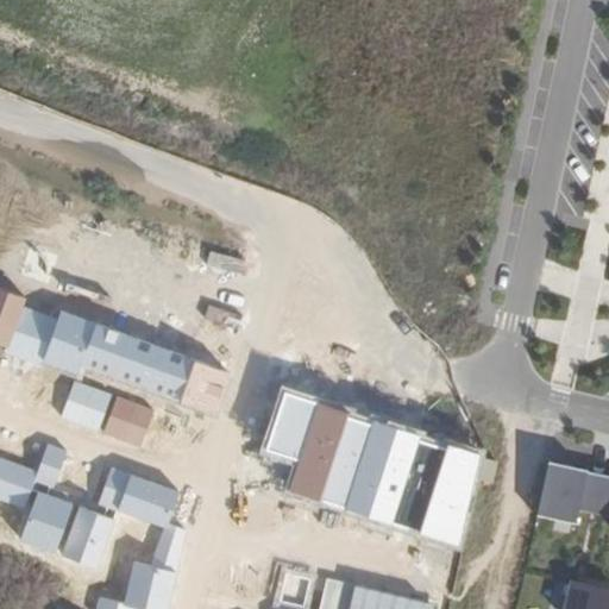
[(0,344),(5,346),(24,296),(0,287),(0,344)]
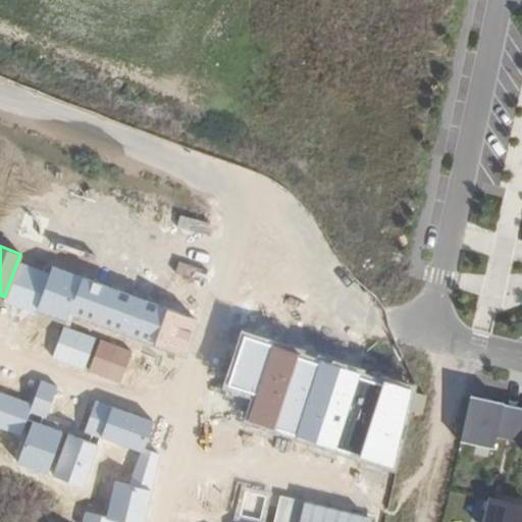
[(33,313),(49,272),(20,261),(4,303),(33,313)]
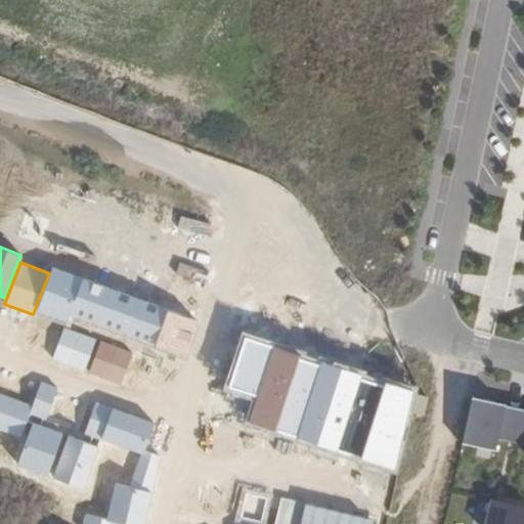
[(64,321),(81,276),(54,266),(38,312),(64,321)]
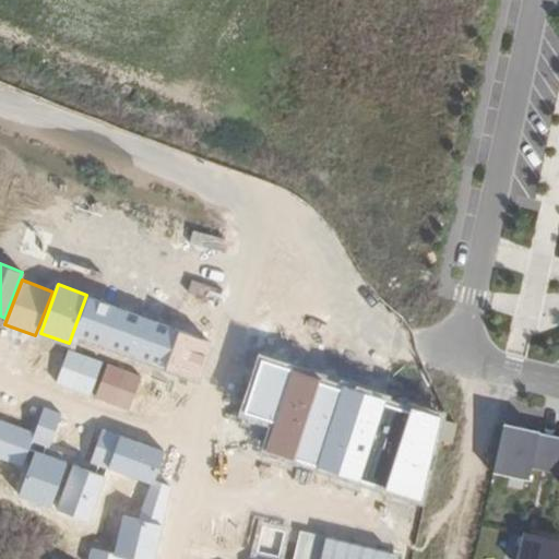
[(75,334),(162,367),(177,330),(90,297),(75,334)]
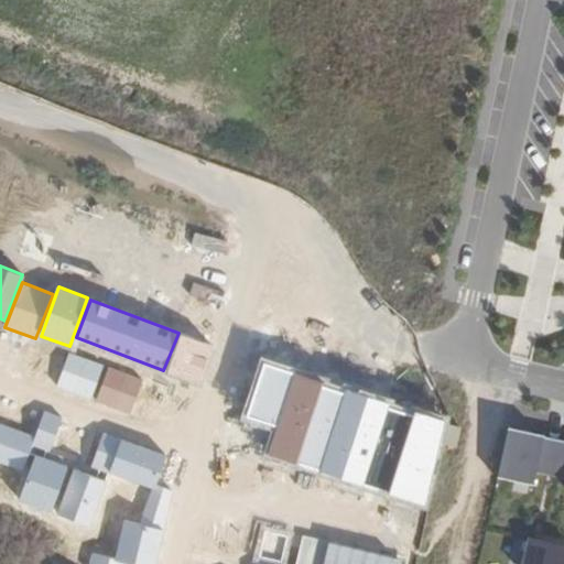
[(213,343),(182,332),(167,371),(199,382),(213,343)]
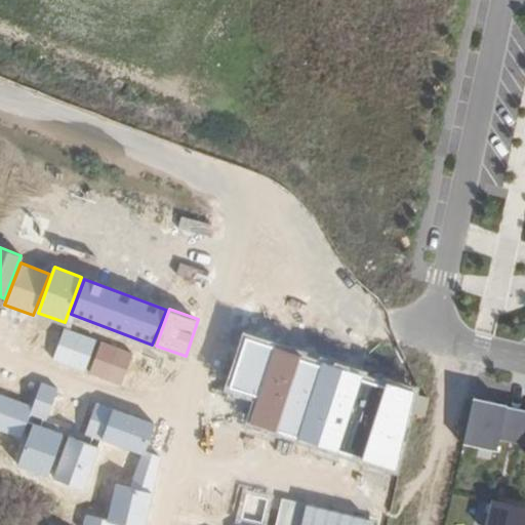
[(84,371),(96,338),(65,327),(52,359),(84,371)]
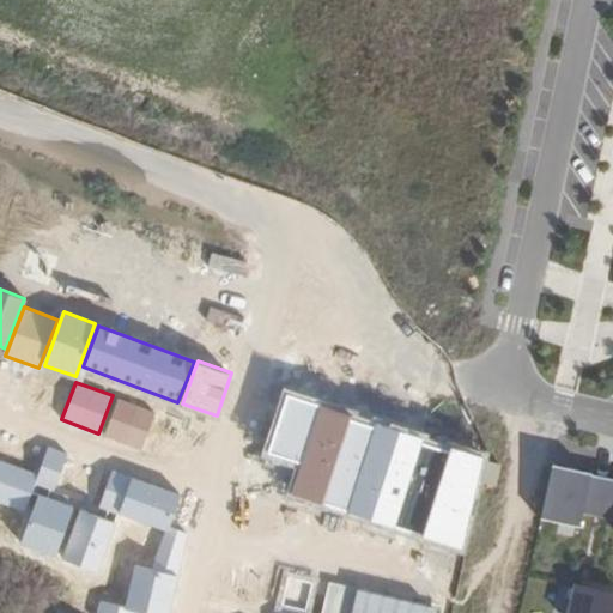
[(350,414),(286,394),(258,481),(460,547),(481,456),(450,447),(448,450),(420,441),(422,437),(376,423),(375,426),(349,418),(350,414)]
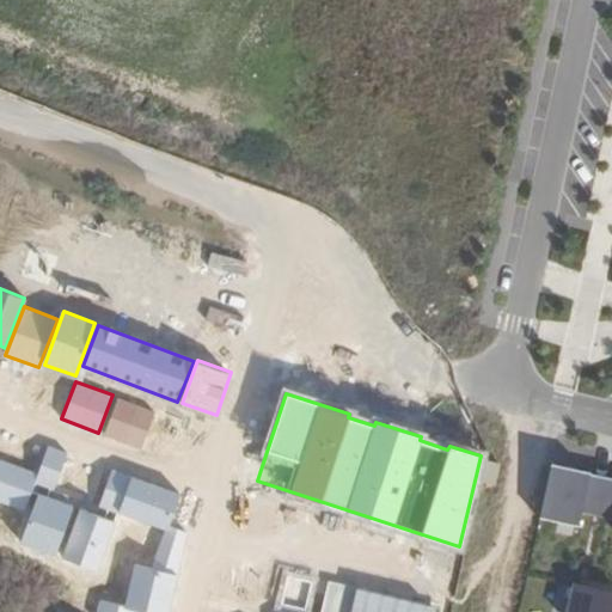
[(155,411),(118,397),(104,434),(141,448),(155,411)]
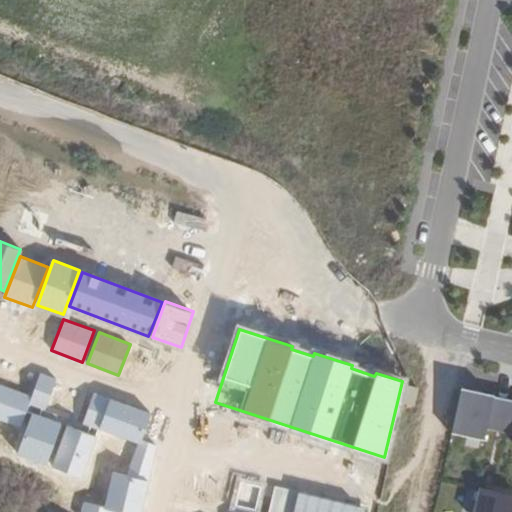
[(57,377),(41,371),(29,403),(45,409),(57,377)]
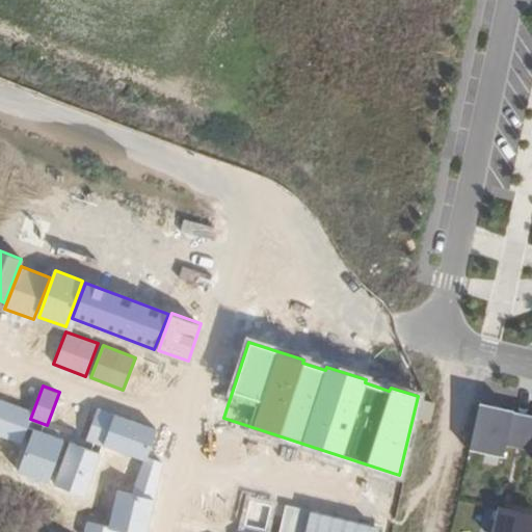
[(33,410),(0,398),(0,436),(20,445),(33,410)]
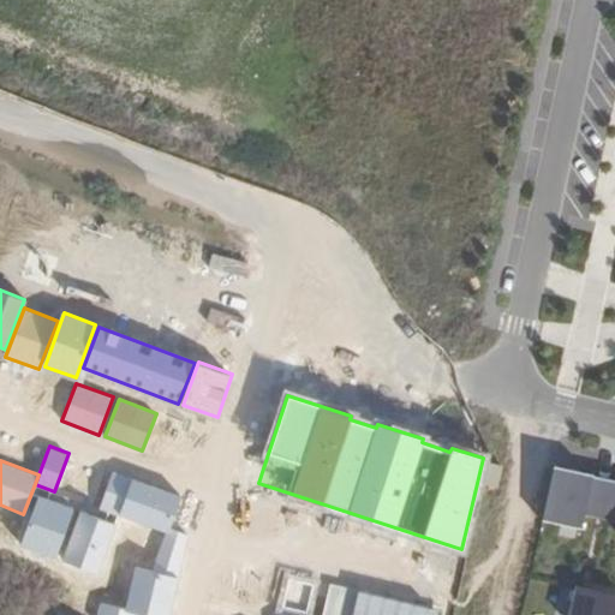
[(496,489),(501,466),(489,464),(484,485),(496,489)]
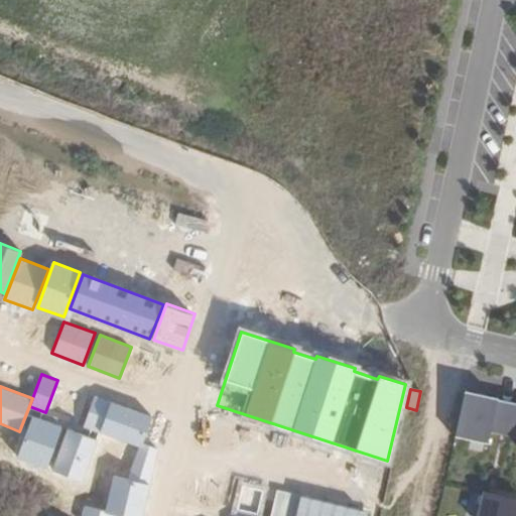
[(99,431),(110,400),(95,395),(84,426),(99,431)]
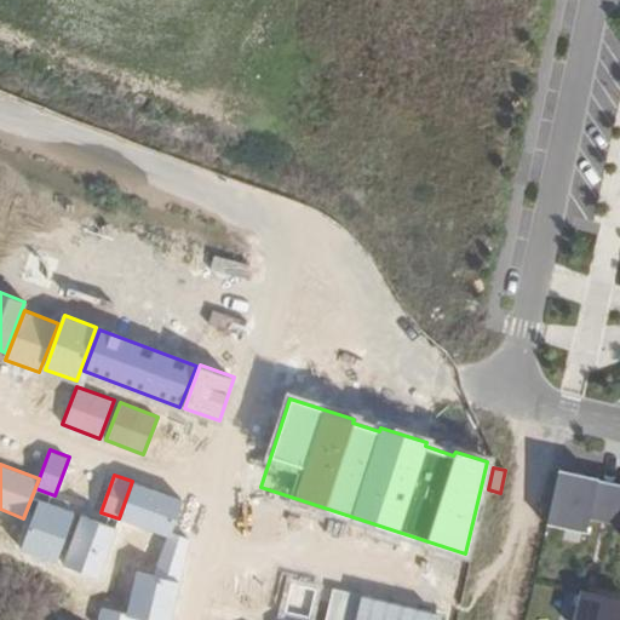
[(619,488),(558,476),(547,527),(585,535),(587,522),(619,528),(619,488)]
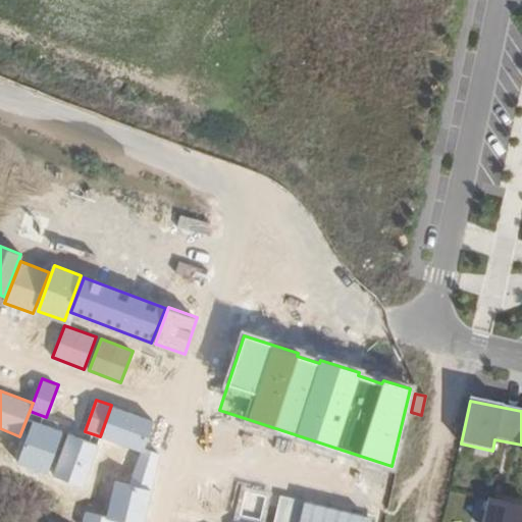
[(102,435),(141,449),(151,419),(112,406),(102,435)]
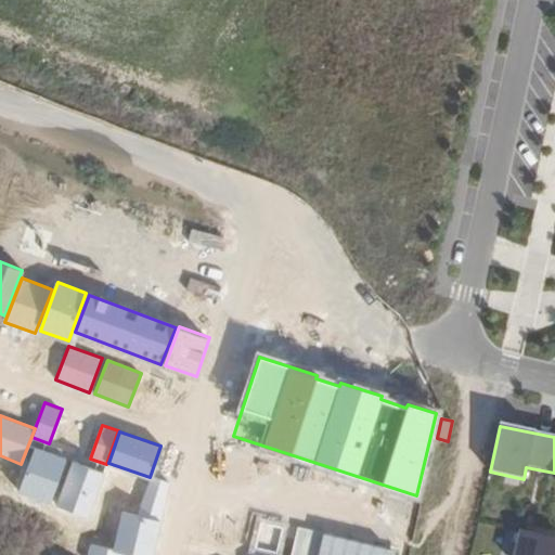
[(67,457),(35,446),(18,491),(51,503),(67,457)]
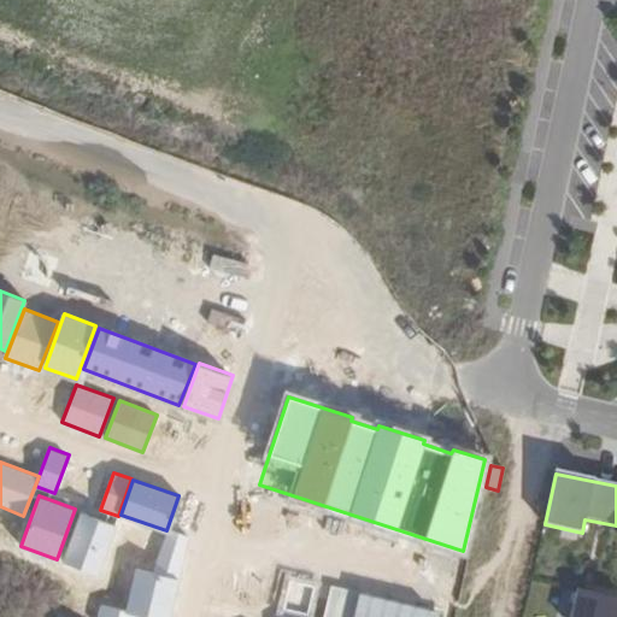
[(117,524),(81,511),(63,560),(99,574),(117,524)]
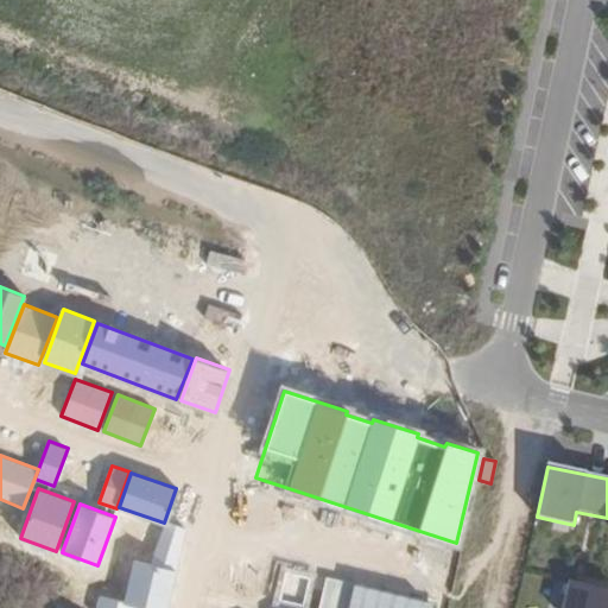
[(154,558),(173,564),(185,530),(166,524),(154,558)]
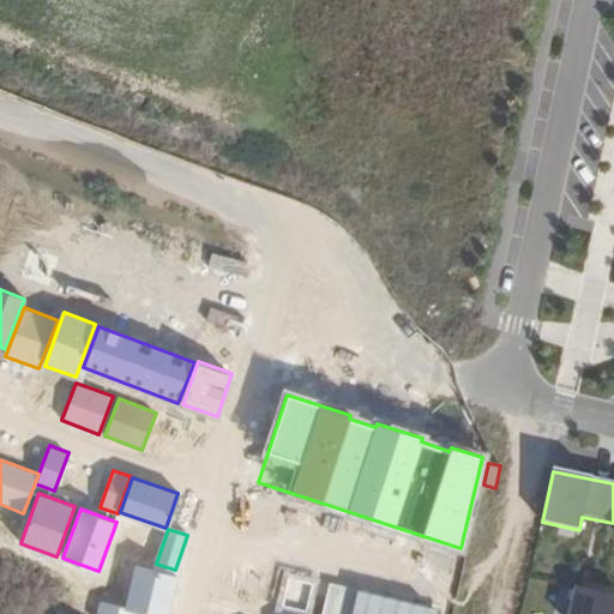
[(136,566),(127,606),(161,613),(167,613),(176,576),(136,566)]
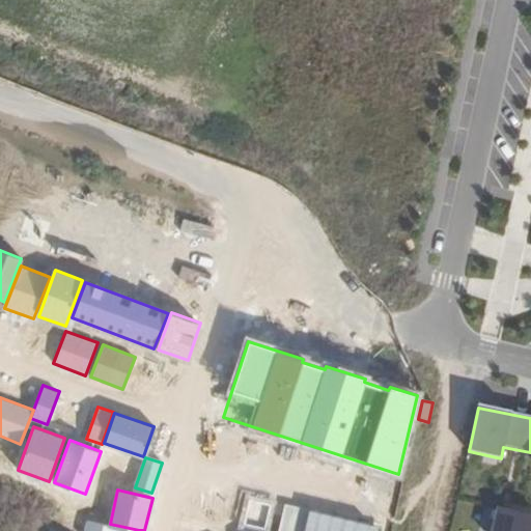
[(530,530),(530,518),(498,510),(492,530),(530,530)]
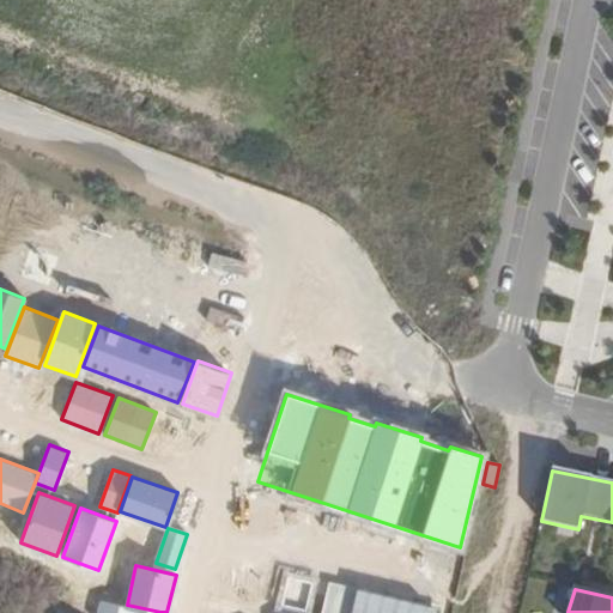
[(96,612),(135,612),(137,610),(99,600),(96,612)]
